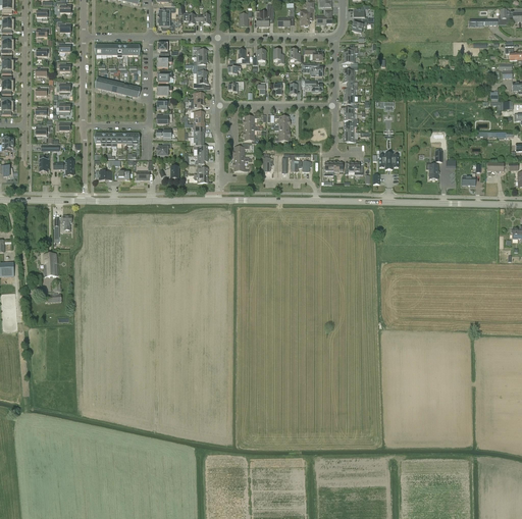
[(300,14),(300,19),(301,19),(301,24),(304,24),(305,26),(308,26),(308,24),(309,24),(309,20),(312,20),(312,6),(314,6),(314,0),(308,0),(308,10),(302,10),(302,14),(300,14)]
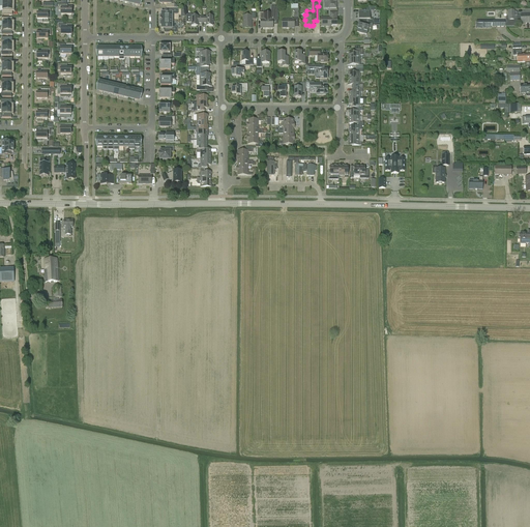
[(58,2),(58,8),(61,8),(61,12),(71,12),(71,5),(65,5),(65,2),(58,2)]
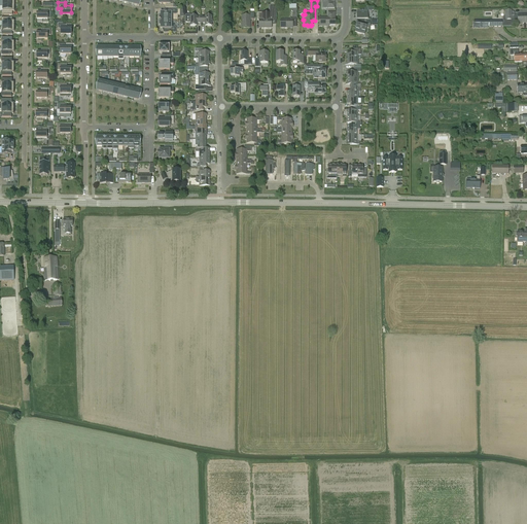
[(1,8),(1,12),(12,12),(12,8),(14,8),(14,3),(3,3),(3,8),(1,8)]
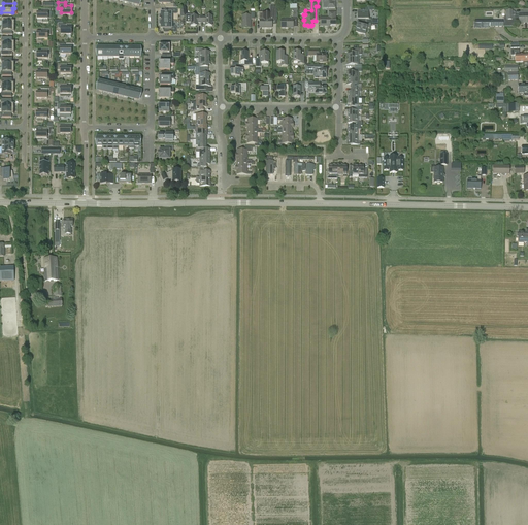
[(258,9),(258,18),(260,18),(260,26),(272,26),(272,22),(272,18),(276,18),(276,3),(270,3),(270,9),(258,9)]
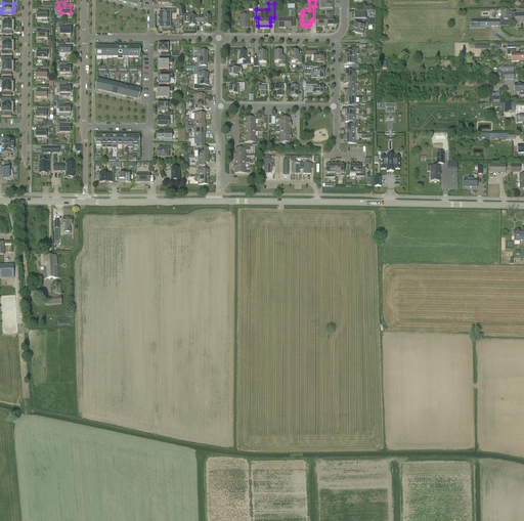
[(37,10),(37,16),(43,16),(43,19),(47,19),(47,16),(47,10),(50,10),(50,6),(43,6),(43,10),(37,10)]
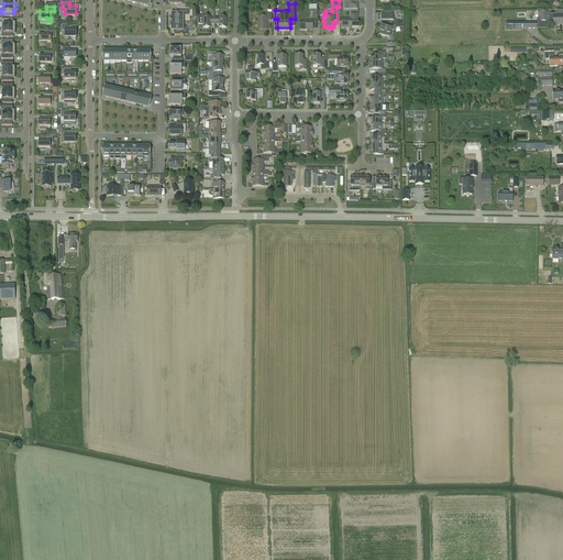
[(169,13),(169,19),(176,19),(183,19),(183,11),(188,11),(188,8),(175,8),(175,10),(172,10),(172,13),(169,13)]
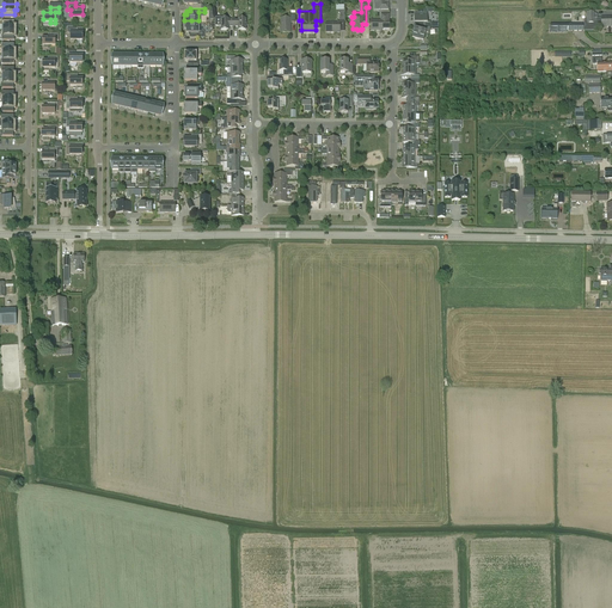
[(585,24),(583,24),(583,28),(597,28),(597,24),(601,23),(601,24),(611,23),(611,13),(601,14),(597,16),(597,12),(594,12),(594,10),(587,10),(587,17),(585,17),(585,24)]
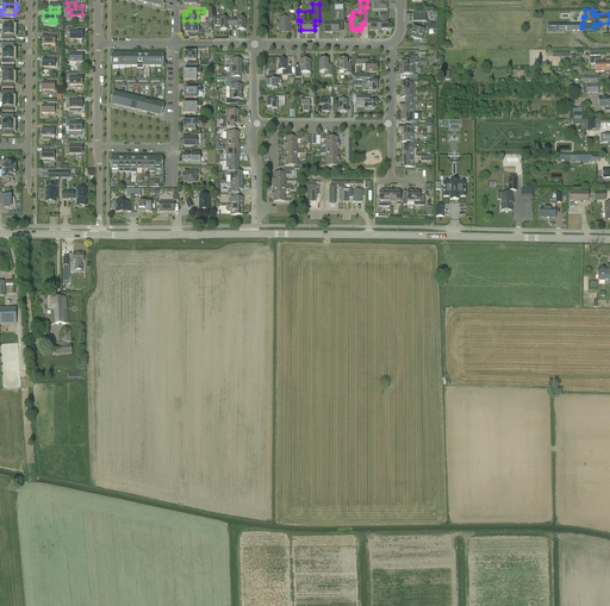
[(280,16),(280,30),(290,30),(290,20),(294,20),(294,11),(290,11),(290,16),(280,16)]
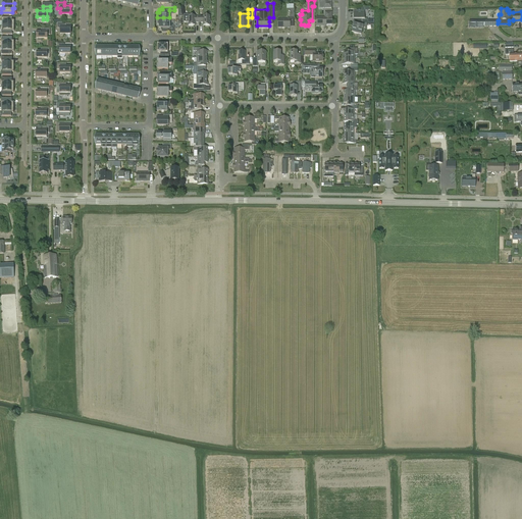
[(354,9),(354,17),(356,17),(356,22),(358,23),(358,21),(367,21),(367,16),(365,16),(365,9),(354,9)]
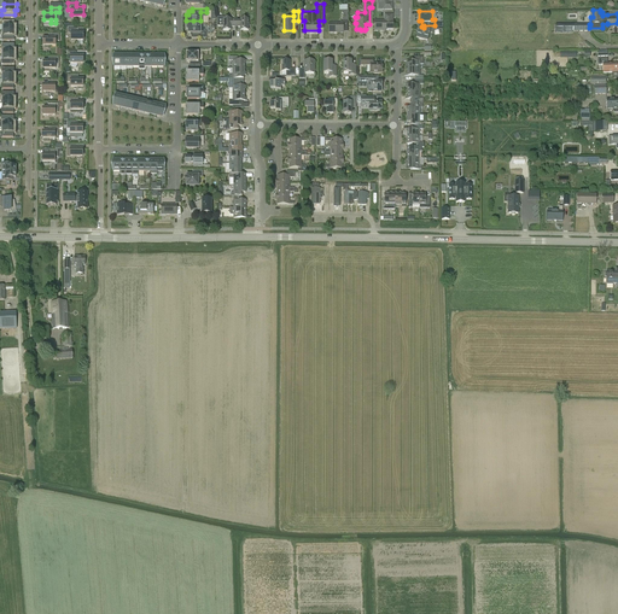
[(237,17),(237,24),(240,24),(240,28),(249,28),(249,23),(249,21),(249,17),(249,12),(244,12),(244,17),(240,17),(237,17)]
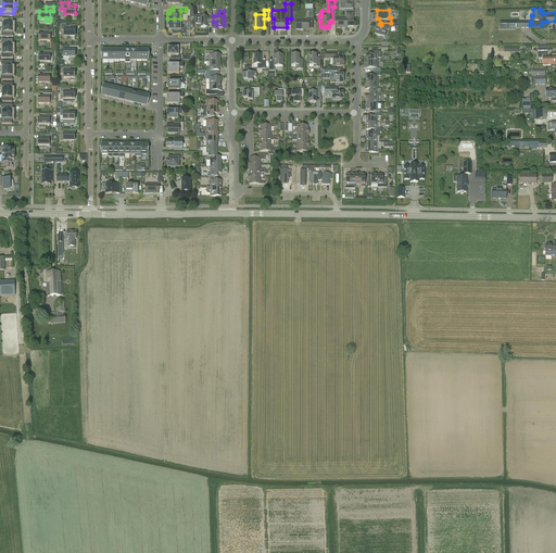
[(338,16),(338,25),(344,25),(344,24),(354,24),(354,16),(353,16),(353,11),(346,11),(346,16),(342,16),(338,16)]
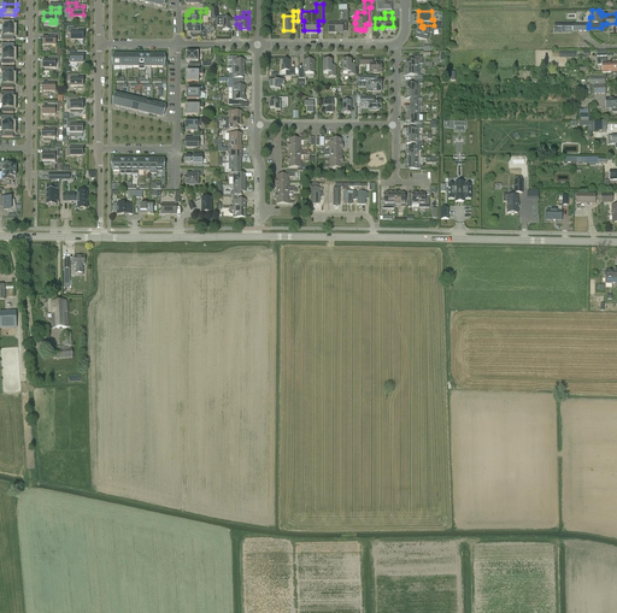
[(223,15),(217,15),(217,23),(223,23),(223,28),(230,28),(230,24),(234,24),(236,24),(236,17),(234,17),(230,17),(223,17),(223,15)]
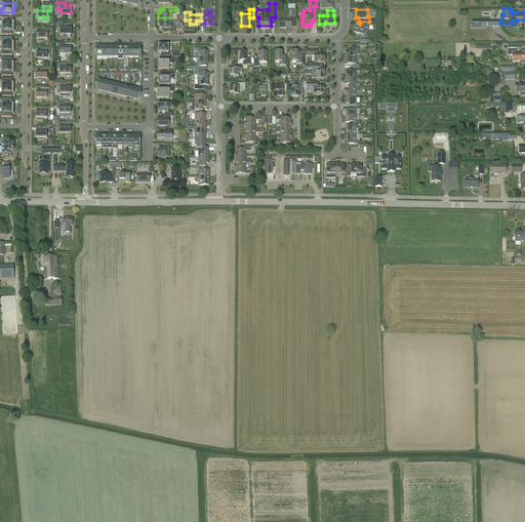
[(1,14),(1,24),(3,24),(4,24),(14,24),(14,19),(12,19),(12,14),(1,14)]
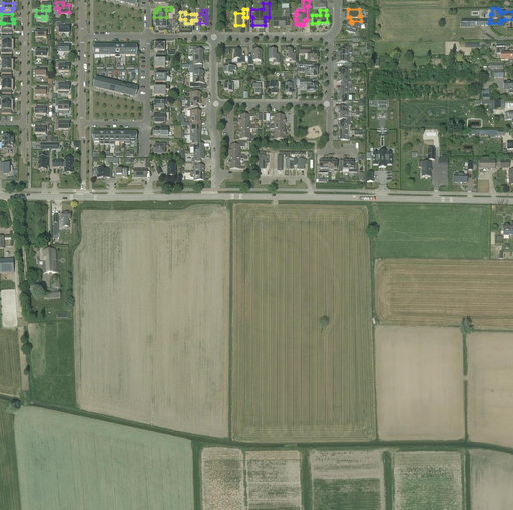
[(154,17),(154,22),(156,22),(156,25),(157,25),(159,25),(159,28),(171,28),(171,24),(166,24),(166,17),(160,17),(154,17)]
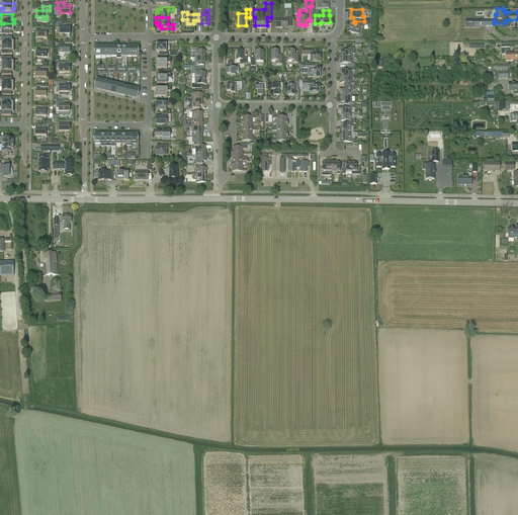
[(275,17),(275,25),(287,25),(287,24),(287,17),(275,17)]
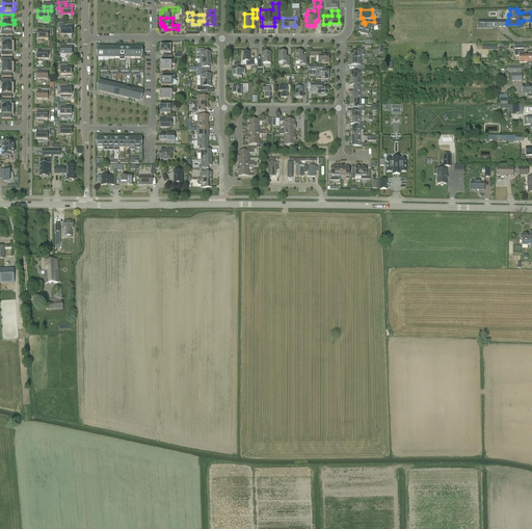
[(58,22),(58,26),(61,26),(61,32),(72,32),(72,26),(65,26),(65,22),(58,22)]
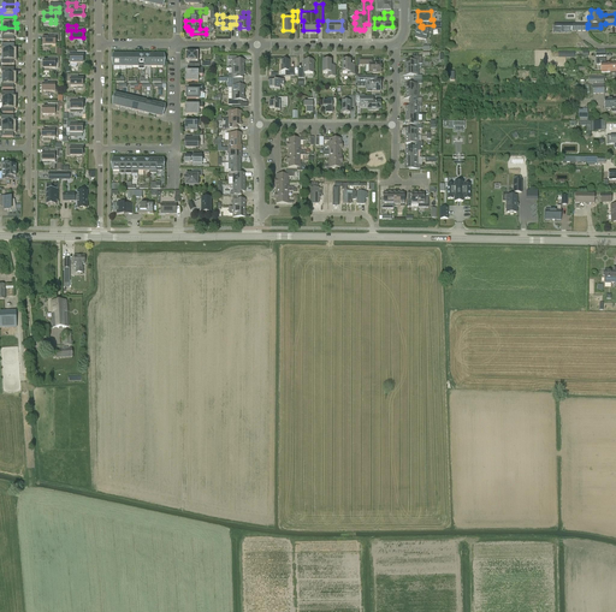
[(418,27),(415,35),(426,39),(428,29),(433,25),(422,25),(422,28),(420,27),(418,27)]
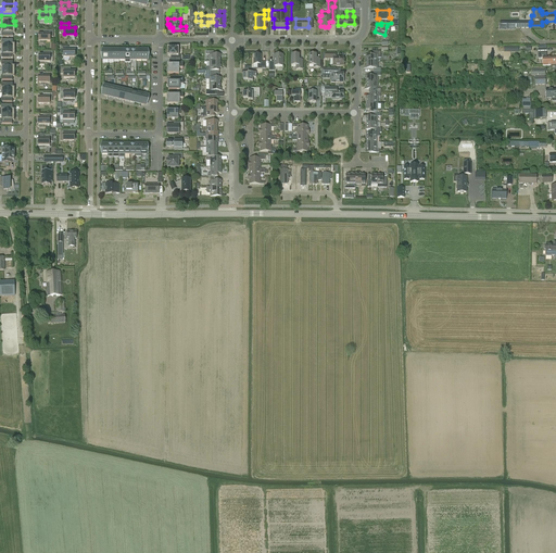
[(1,25),(1,35),(13,35),(13,30),(15,30),(15,25),(4,25),(3,25),(1,25)]
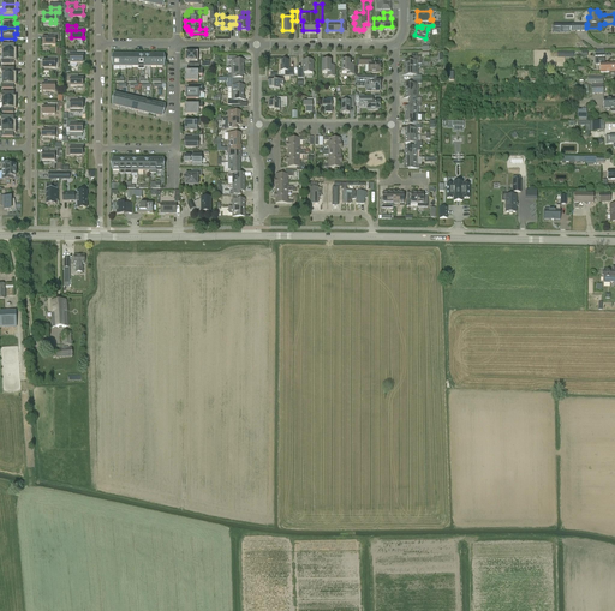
[(43,35),(43,42),(45,42),(45,45),(48,45),(48,42),(55,42),(55,37),(59,37),(59,30),(51,30),(51,31),(51,35),(43,35)]
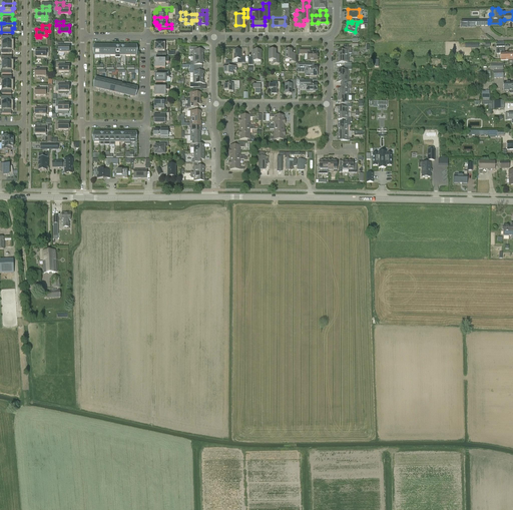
[(1,34),(1,43),(2,43),(7,43),(14,43),(14,38),(12,38),(12,34),(1,34)]
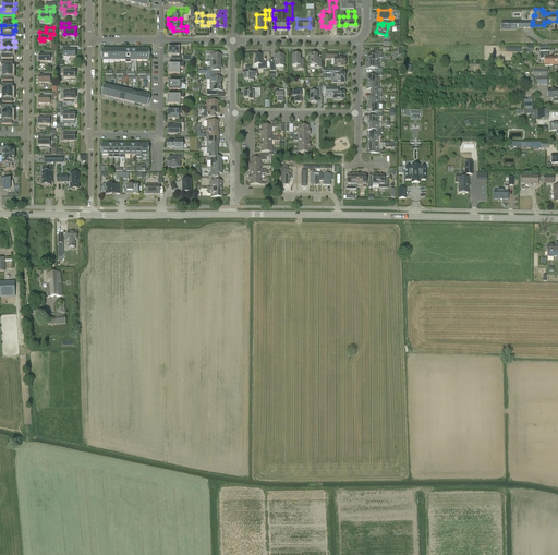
[(61,44),(61,51),(64,51),(64,55),(71,55),(71,57),(74,57),(74,55),(75,55),(75,53),(76,53),(76,49),(75,49),(75,48),(71,48),(69,48),(69,44),(61,44)]
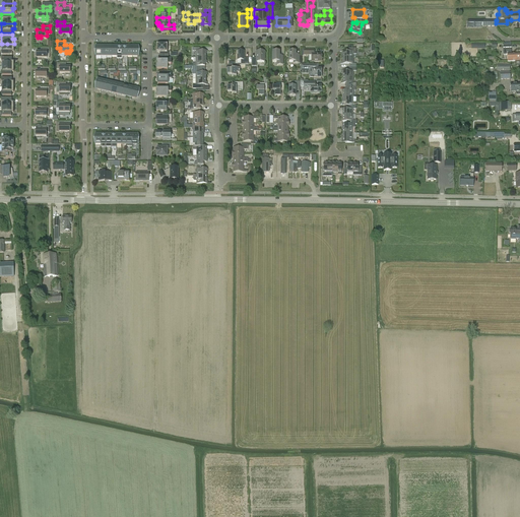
[(156,42),(156,50),(159,50),(159,54),(169,54),(169,50),(167,50),(167,46),(168,45),(168,43),(168,42),(166,41),(165,41),(164,41),(163,42),(156,42)]
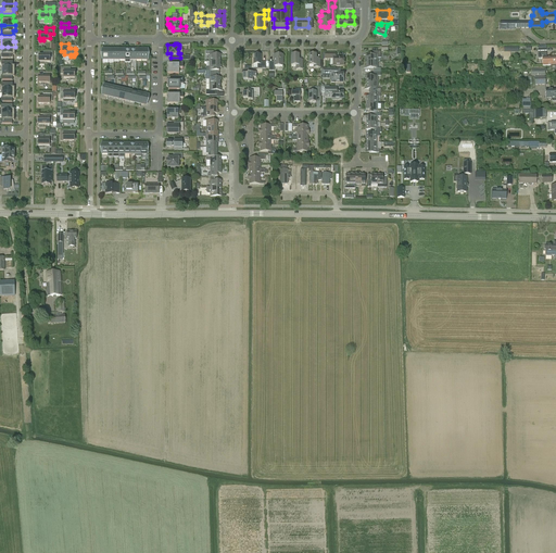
[(1,52),(1,57),(13,57),(13,52),(15,52),(15,47),(8,47),(2,47),(2,52),(1,52)]
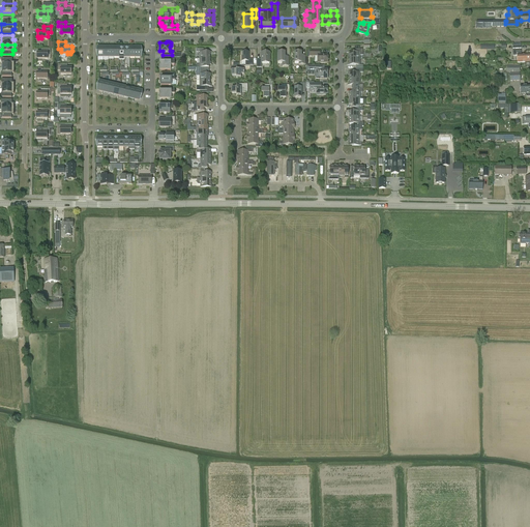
[(203,46),(197,46),(197,49),(200,49),(200,56),(210,56),(210,50),(203,50),(203,46)]
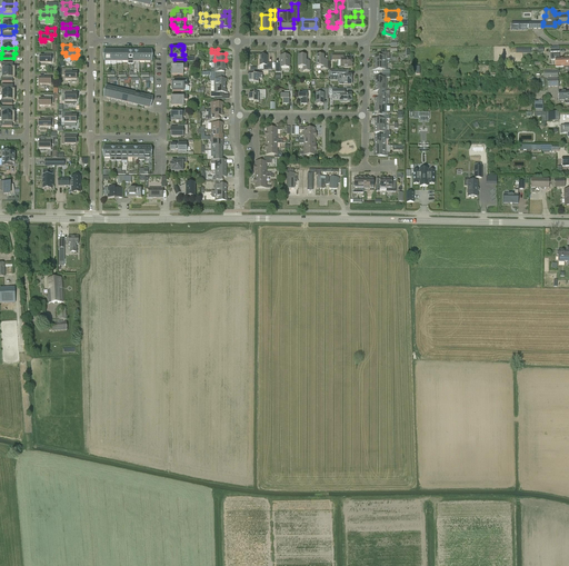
[(39,56),(39,59),(40,59),(40,61),(41,61),(41,62),(45,62),(45,61),(51,61),(55,61),(55,50),(47,50),(47,53),(40,53),(40,56),(39,56)]
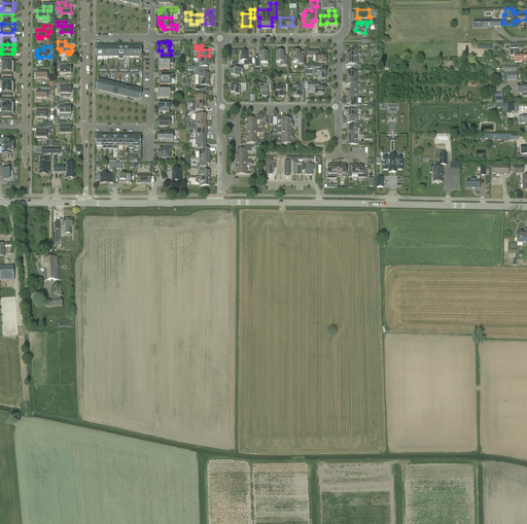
[(348,49),(348,56),(354,56),(358,56),(358,53),(361,53),(361,46),(353,46),(353,49),(348,49)]
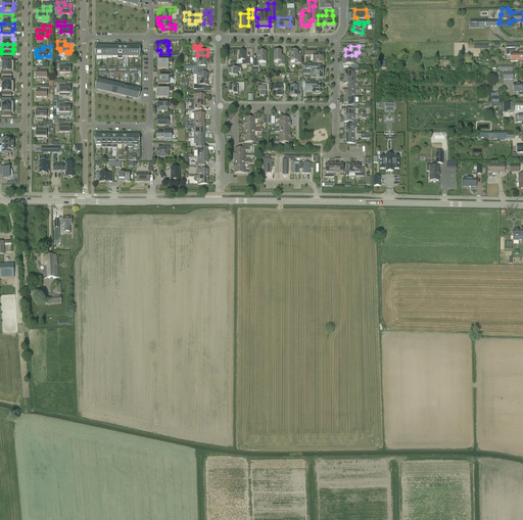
[(514,47),(506,47),(506,52),(510,52),(510,59),(518,58),(518,51),(514,51),(514,47)]
